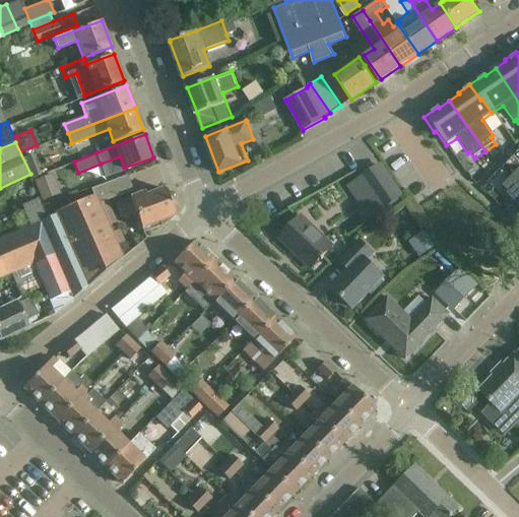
[(25,155),(34,177),(42,174),(34,152),(25,155)]
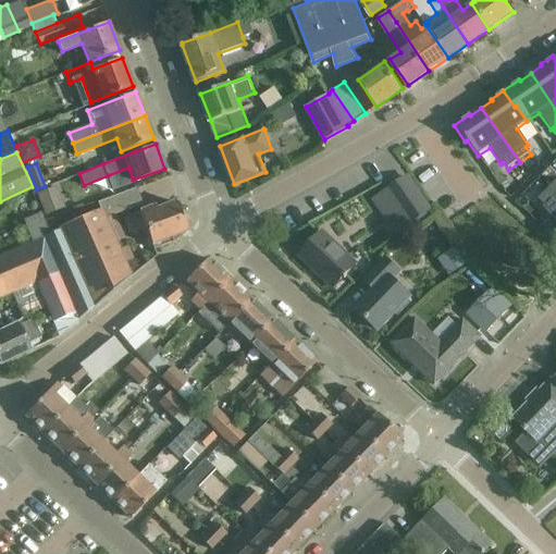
[(388,189),(400,207),(410,221),(430,207),(408,175),(388,189)]
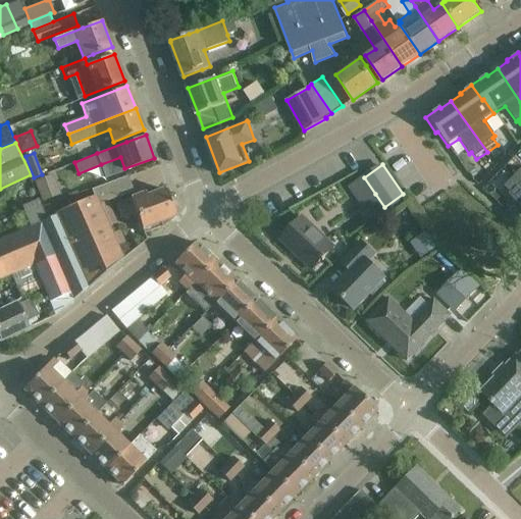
[(54,172),(36,180),(44,200),(61,193),(54,172)]
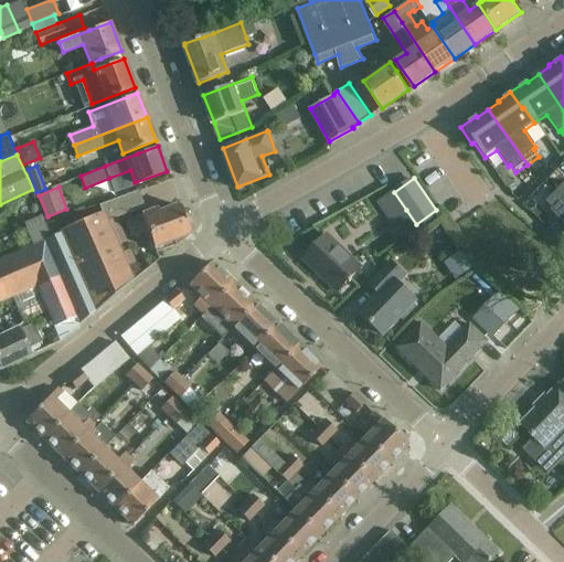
[(139,190),(100,204),(103,211),(108,221),(145,205),(139,190)]
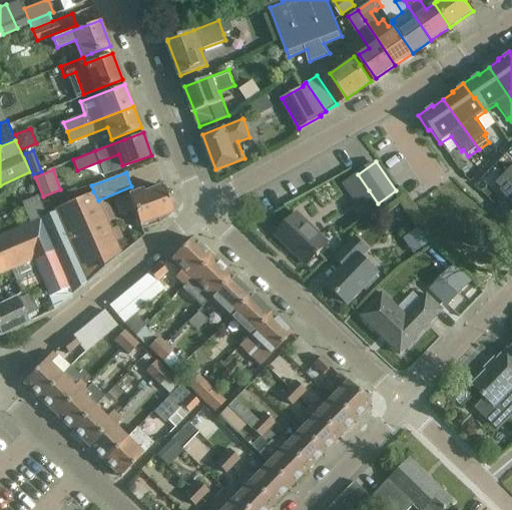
[(511,181),(504,174),(495,183),(501,189),(499,191),(511,203),(511,205),(504,213),(511,221),(511,181)]
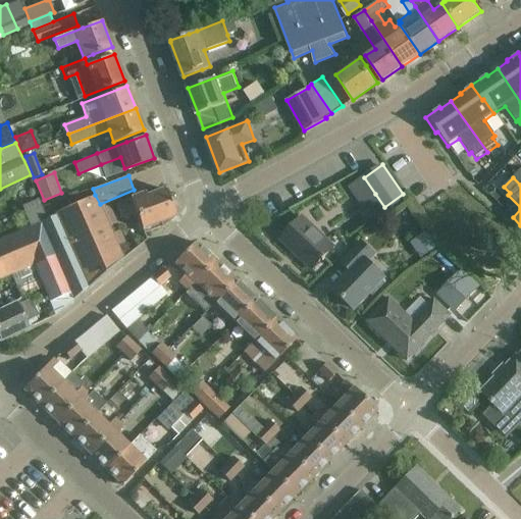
[(175,214),(165,188),(147,195),(146,192),(116,203),(121,216),(136,211),(144,232),(163,225),(161,220),(175,214)]
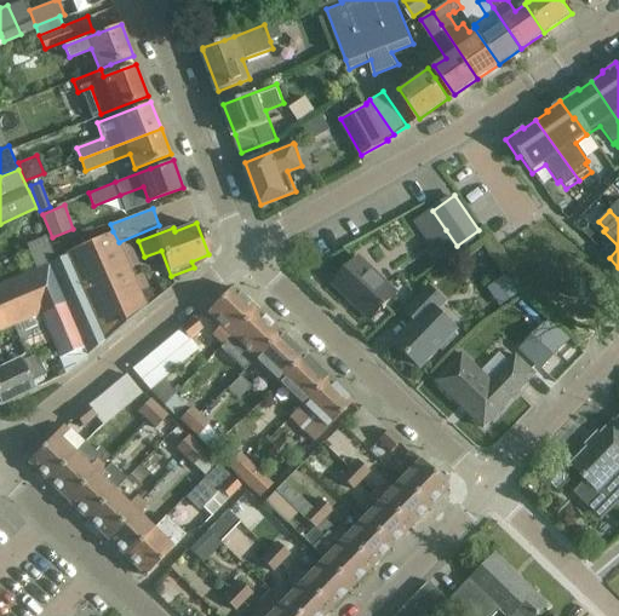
[(113,231),(68,253),(105,339),(147,306),(119,242),(113,231)]
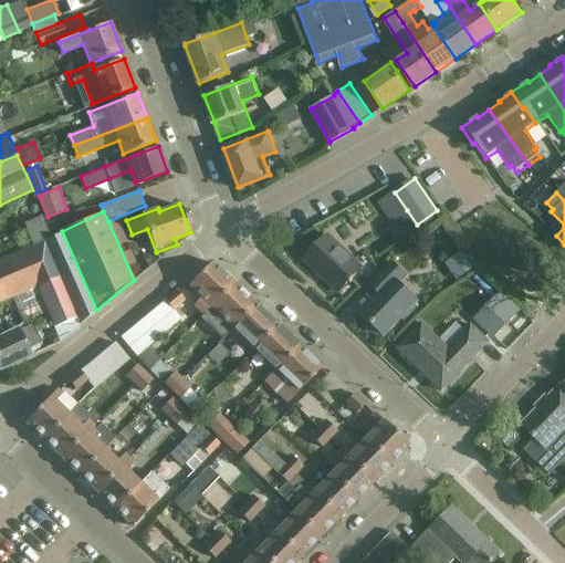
[(33,244),(45,238),(51,236),(42,216),(25,223),(33,244)]
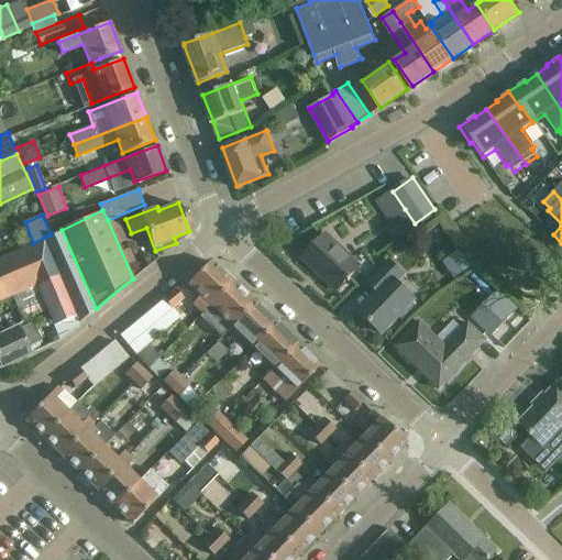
[(62,230),(51,234),(45,237),(58,272),(75,315),(76,316),(77,316),(79,322),(96,308),(62,230)]
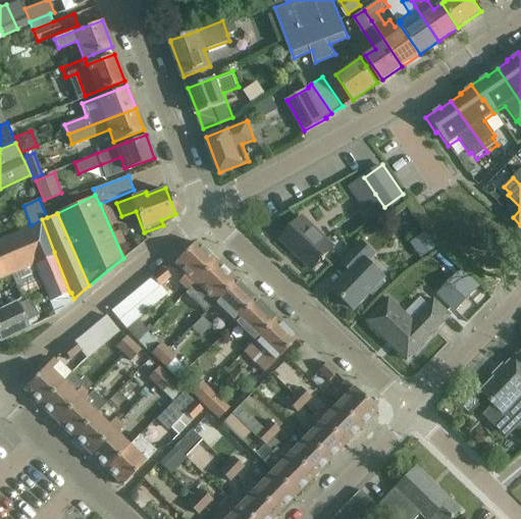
[(281,239),(312,268),(322,258),(324,260),(326,257),(324,256),(334,246),(303,216),(281,239)]
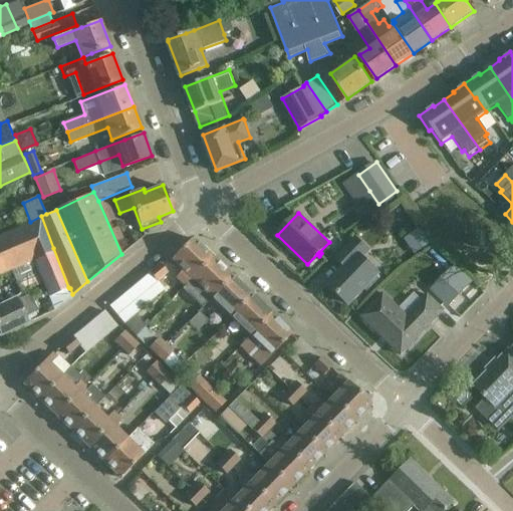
[(53,248),(41,216),(30,222),(0,234),(0,273),(12,268),(33,258),(33,257),(53,248)]
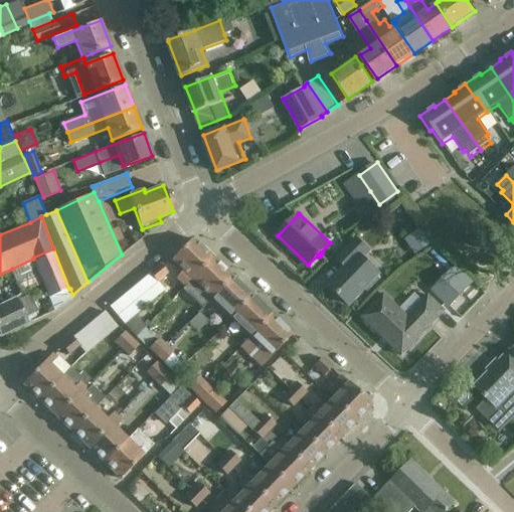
[(350,303),(363,289),(380,272),(365,258),(373,249),(358,234),(337,257),(346,266),(329,284),(350,303)]
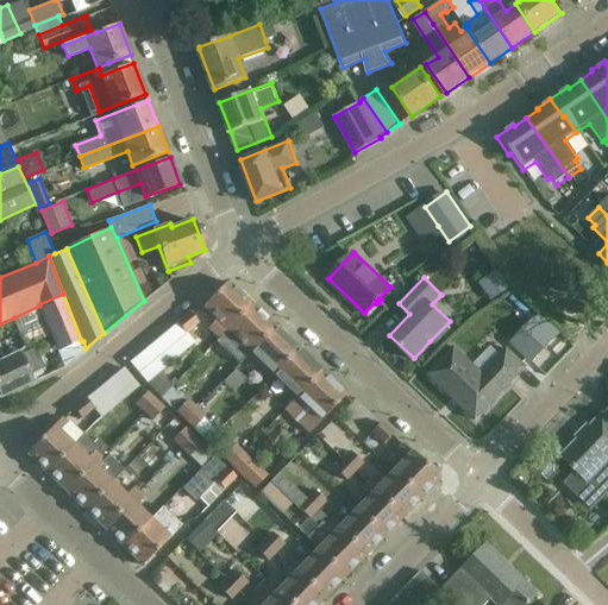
[(219,336),(227,328),(252,303),(229,281),(204,306),(217,319),(210,327),(219,336)]
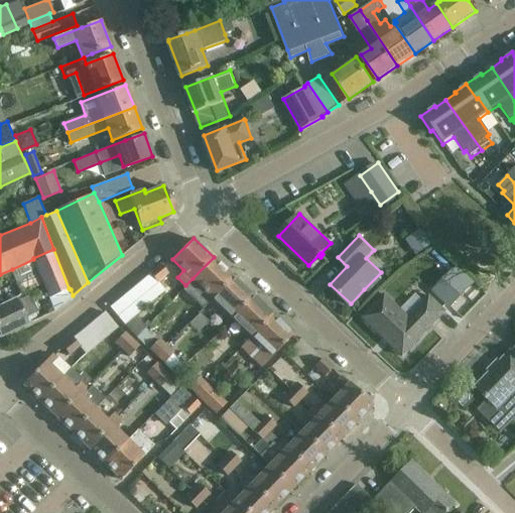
[(69,288),(53,249),(33,258),(33,259),(12,269),(0,274),(0,275),(12,270),(21,293),(43,283),(49,298),(70,289),(69,288)]
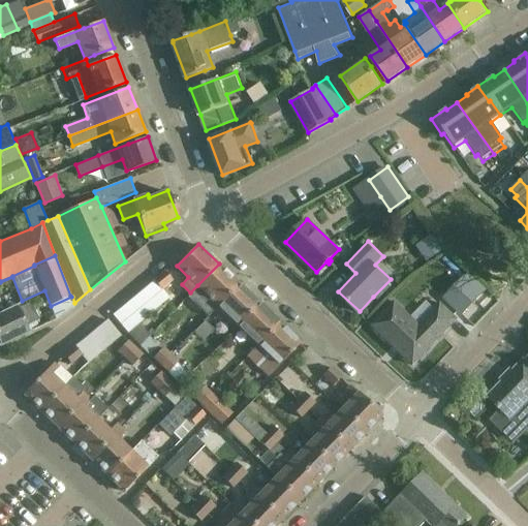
[(189,296),(208,314),(209,315),(218,305),(239,283),(219,264),(197,285),(198,286),(189,296)]
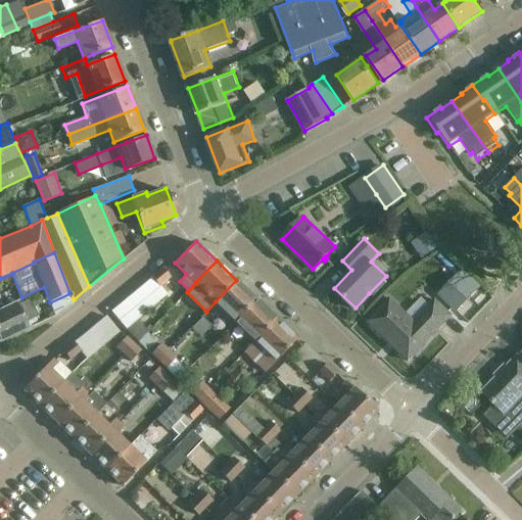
[(158,284),(170,275),(163,267),(112,310),(126,327),(127,326),(138,338),(139,340),(145,334),(134,321),(167,294),(158,284)]
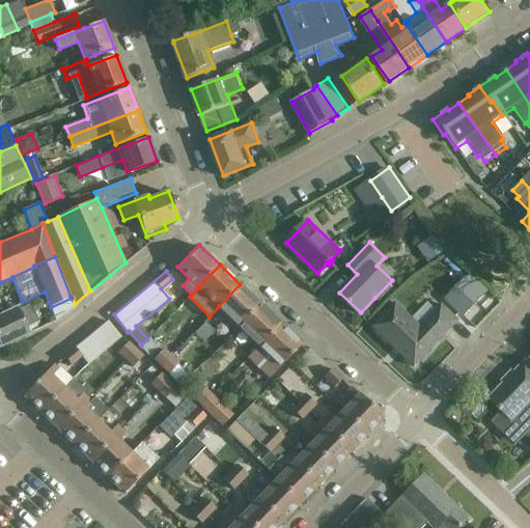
[(486,292),(468,274),(458,282),(478,301),(486,292)]
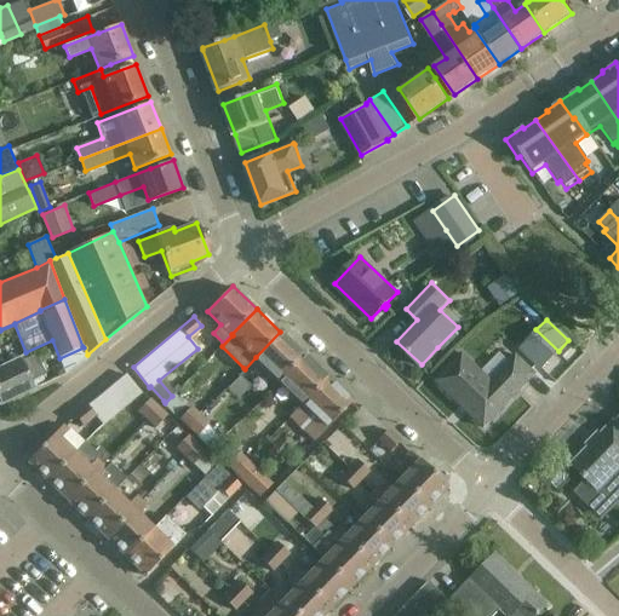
[(280,332),(256,357),(280,380),(304,355),(280,332)]
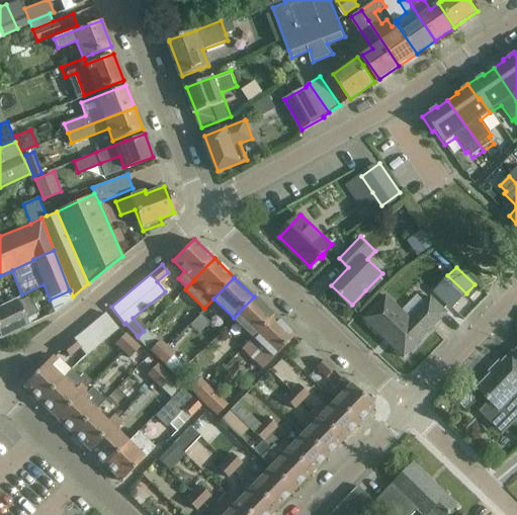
[(448,312),(434,297),(432,295),(412,317),(388,293),(364,318),(406,356),(448,312)]
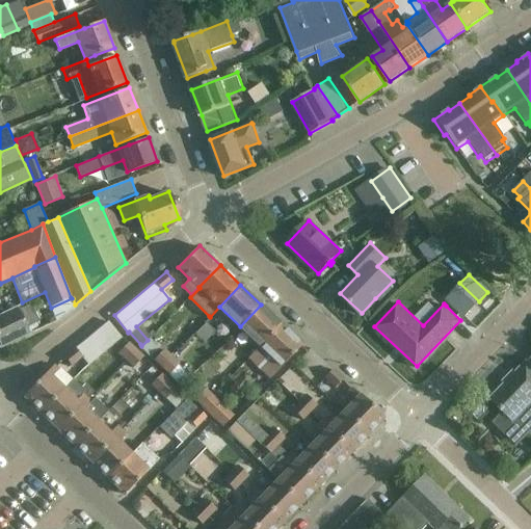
[(0,346),(0,347),(29,333),(26,326),(40,320),(31,303),(19,310),(18,308),(0,315),(0,346)]
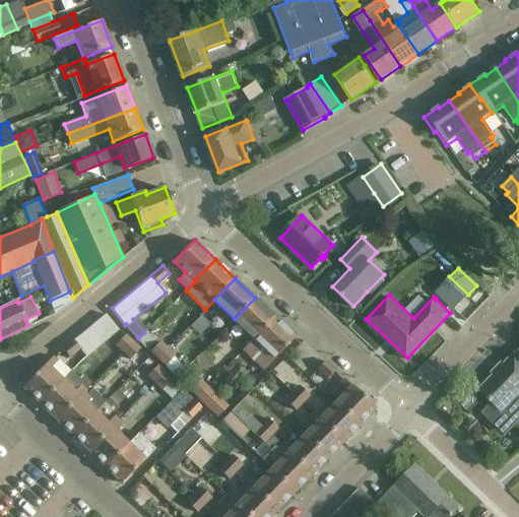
[(255,298),(235,319),(254,338),(274,317),(255,298)]
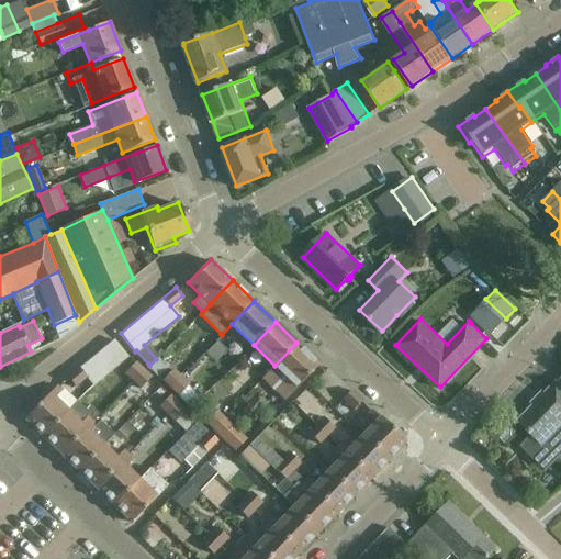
[(114,338),(80,366),(88,376),(93,383),(127,355),(114,338)]
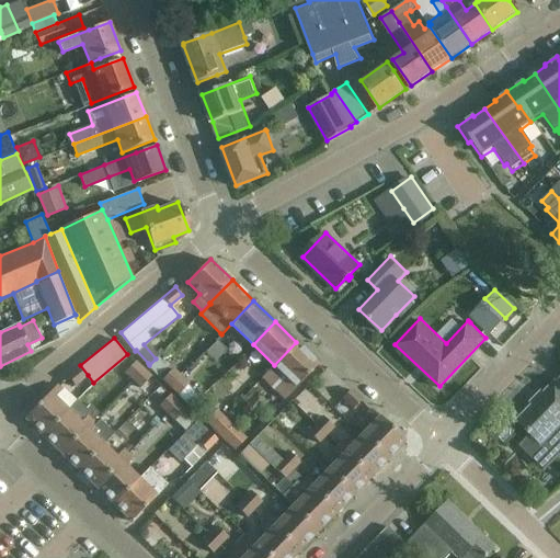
[(296,342),(274,365),(262,377),(284,398),(318,363),(296,342)]
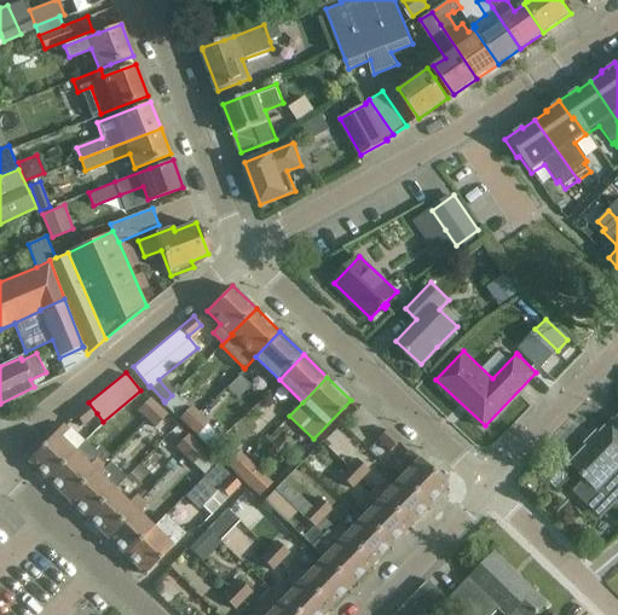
[(165,402),(175,413),(186,402),(175,393),(172,395),(165,402)]
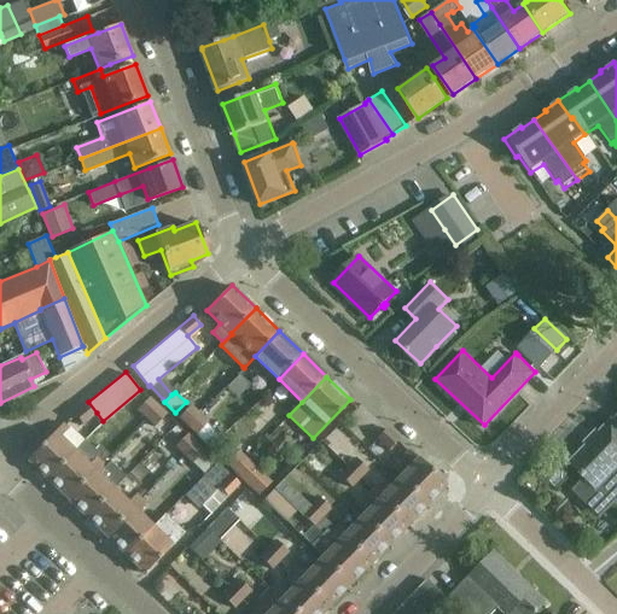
[(150,396),(138,408),(147,416),(158,405),(150,396)]
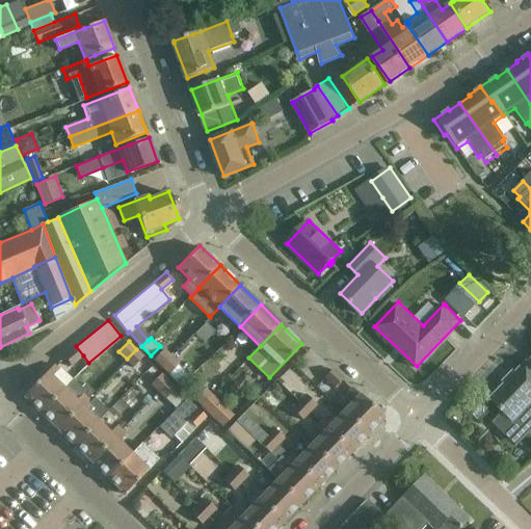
[(76,346),(64,355),(72,365),(83,355),(76,346)]
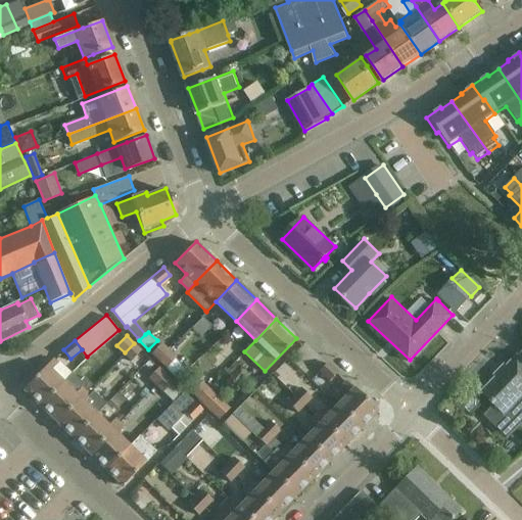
[(158,360),(169,349),(161,341),(151,351),(158,360)]
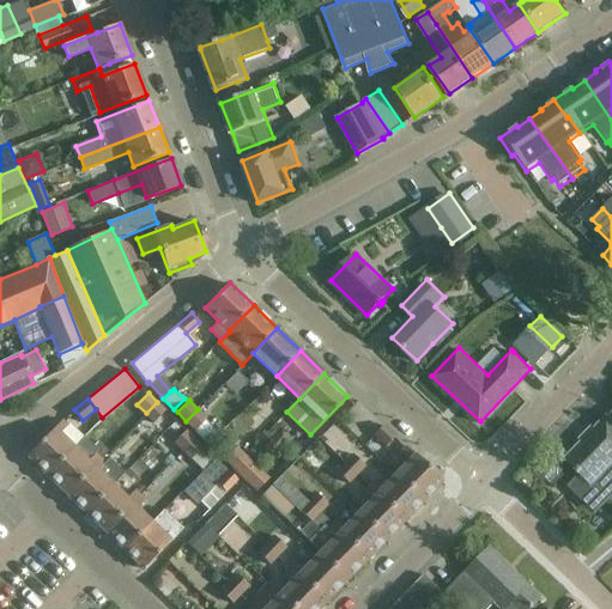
[(157,402),(146,413),(155,420),(165,409),(157,402)]
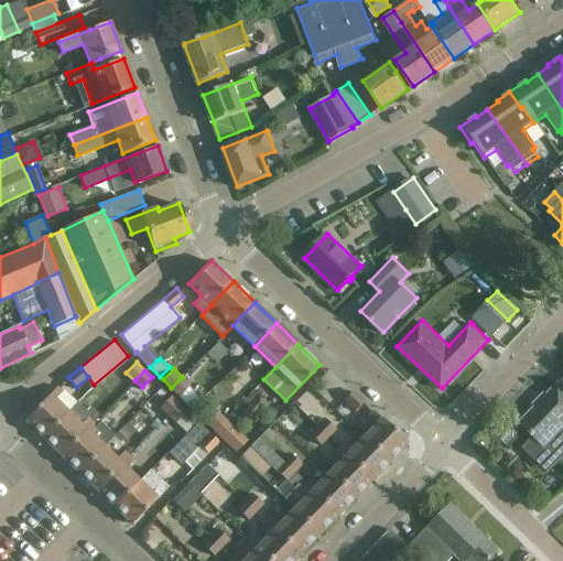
[(182,377),(171,388),(180,396),(190,385),(182,377)]
